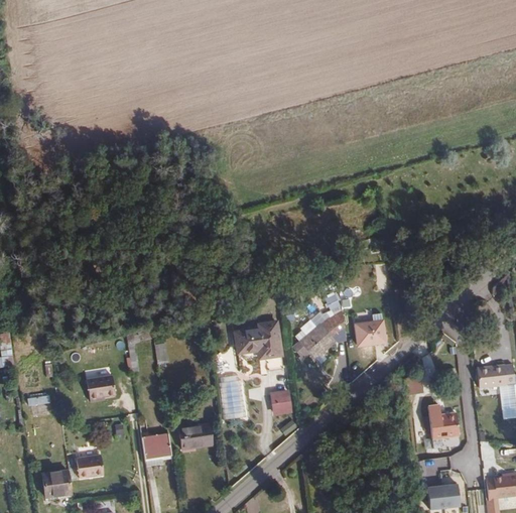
[(377,261),(378,277),(387,277),(386,260),(377,261)]
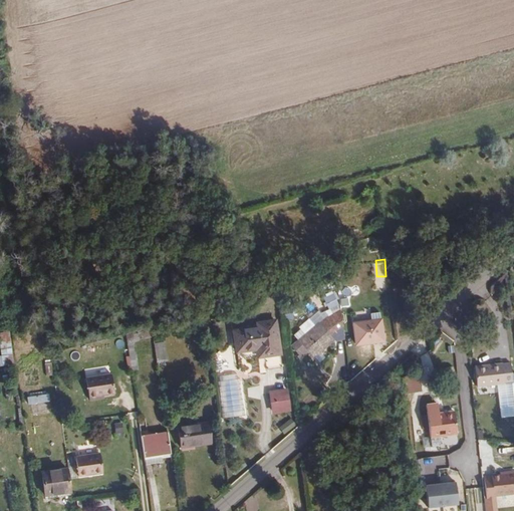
[(337,325),(335,306),(299,338),(293,344),(287,350),(296,361),(302,356),(308,362),(329,343),(325,337),(337,325)]
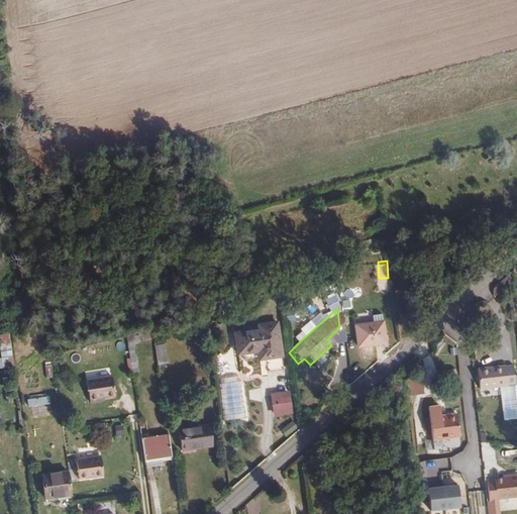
[(376,321),(385,320),(384,311),(375,313),(376,321)]
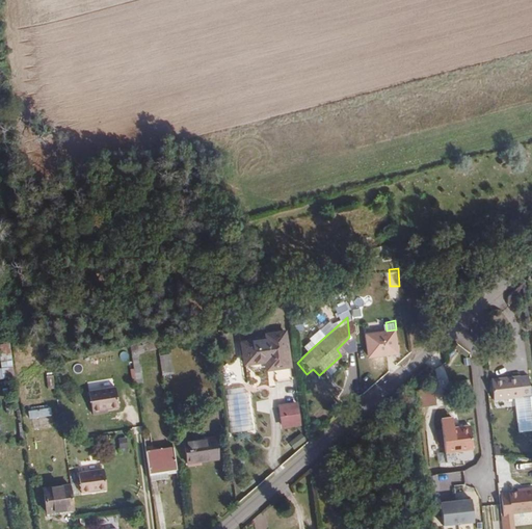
[(397,329),(396,329),(387,331),(368,333),(371,354),(400,351),(397,329)]
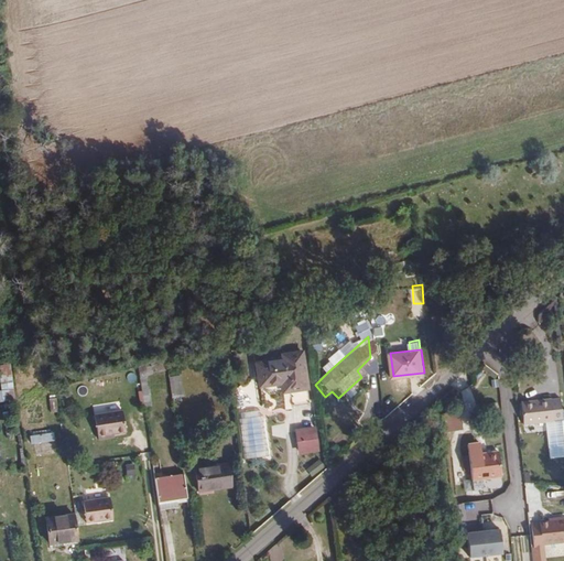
[(187,374),(183,352),(172,355),(174,367),(175,376),(187,374)]
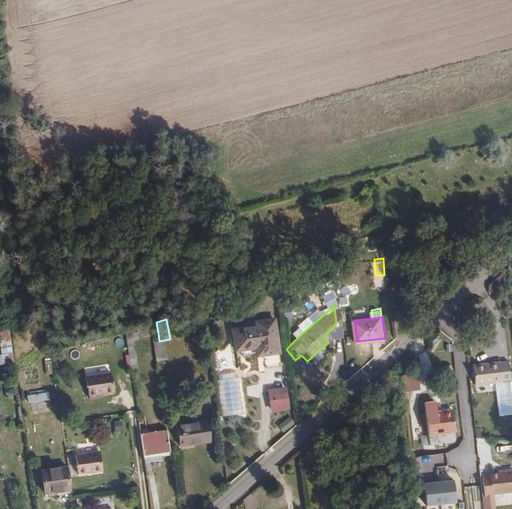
[(158,333),(156,322),(124,331),(130,369),(137,368),(135,350),(133,350),(132,340),(158,333)]
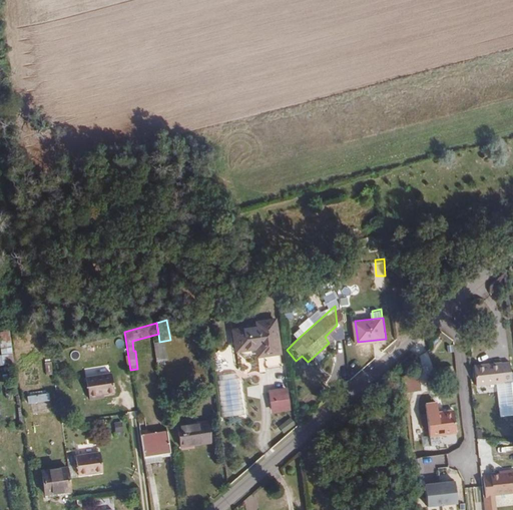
[(279,326),(249,330),(252,350),(259,350),(266,349),(267,358),(283,356),(279,326)]
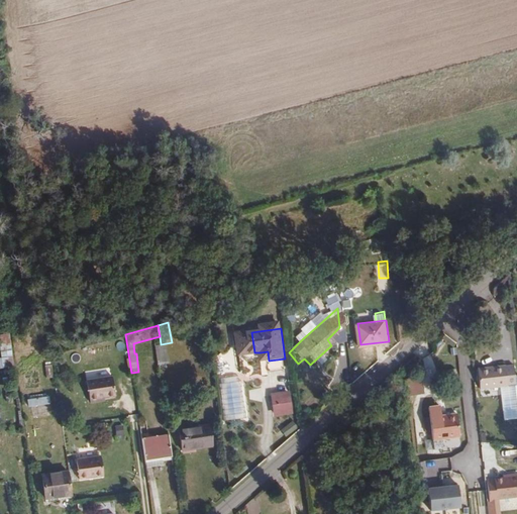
[(0,347),(2,365),(14,364),(10,329),(0,330),(0,347)]
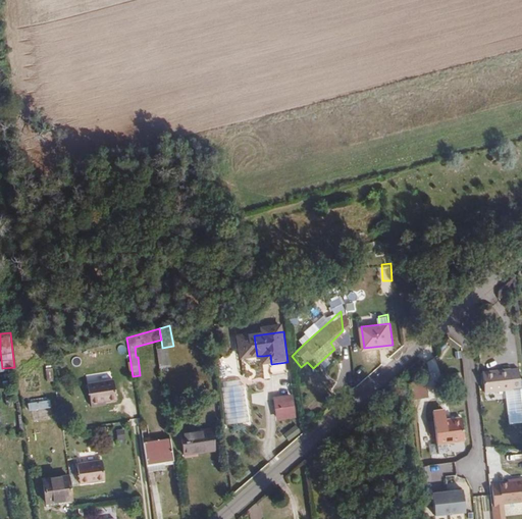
[(257,356),(254,335),(241,336),(243,358),(257,356)]
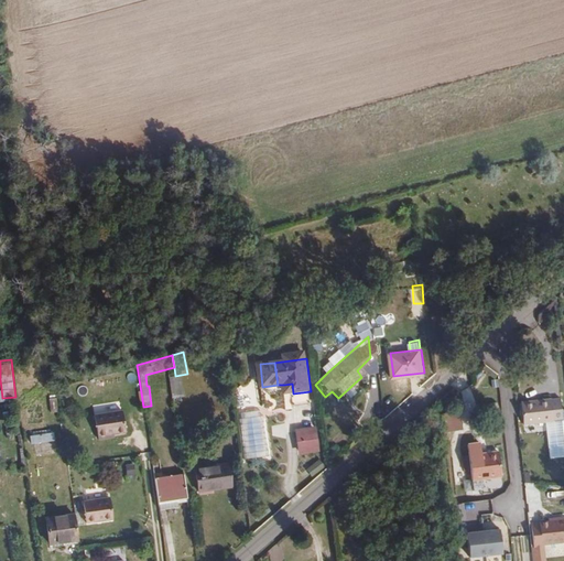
[(322,378),(328,371),(321,363),(314,370),(322,378)]
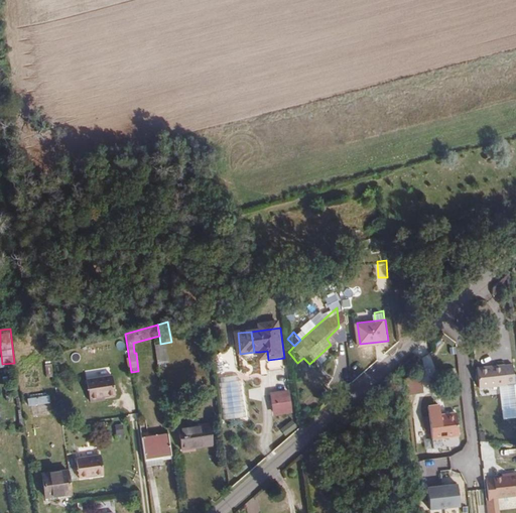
[(513,383),(510,363),(487,366),(489,386),(500,384),(513,383)]
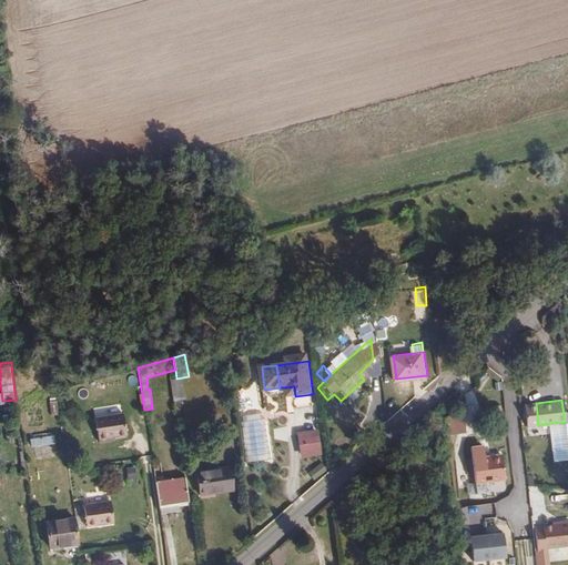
[(538,425),(536,403),(525,404),(527,426),(538,425)]
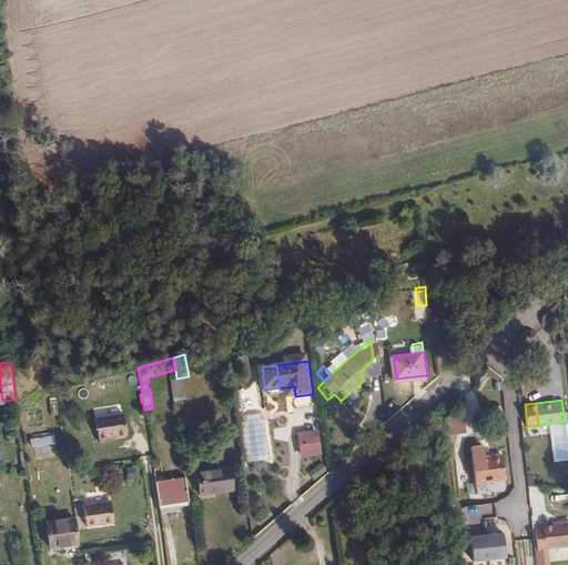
[(447,431),(466,429),(463,410),(444,412),(447,431)]
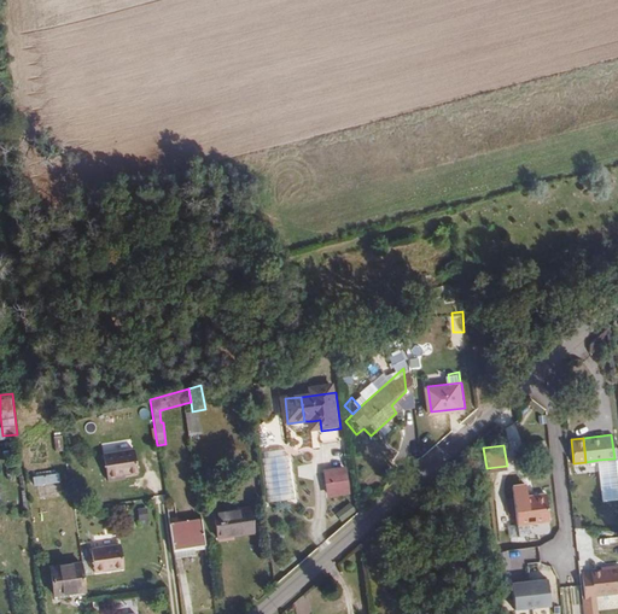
[(112,452),(116,480),(117,477),(124,475),(138,473),(134,449),(112,452)]
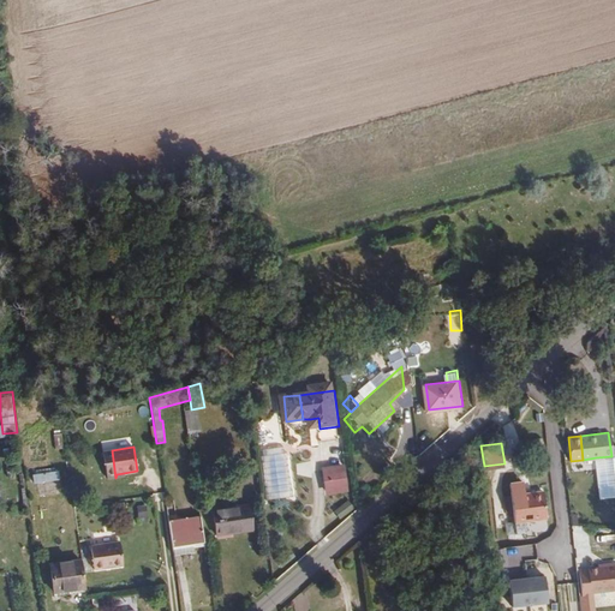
[(106,479),(115,478),(112,450),(102,451),(106,479)]
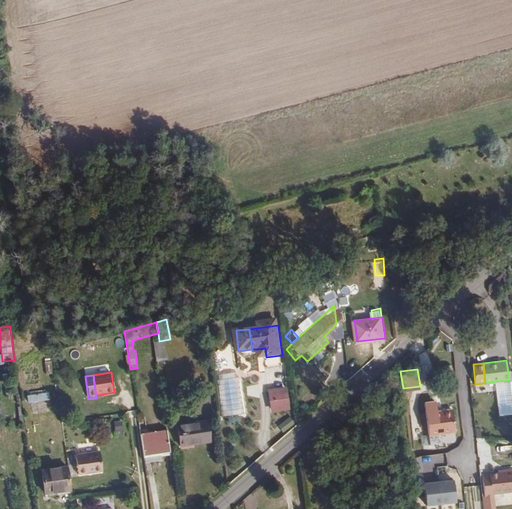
[(510,391),(509,380),(496,381),(500,415),(511,413),(511,412),(502,413),(499,393),(510,391)]
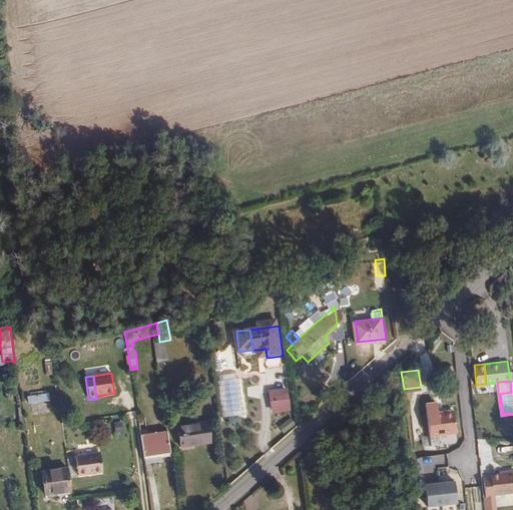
[(276,406),(293,403),(291,386),(274,388),(276,406)]
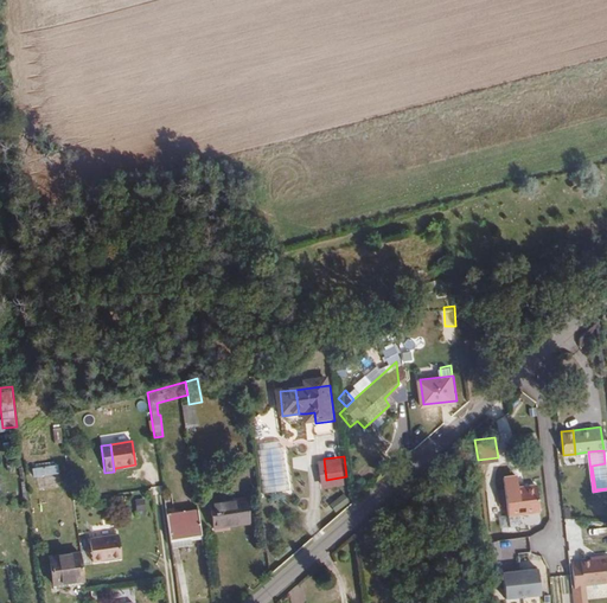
[(58,461),(33,463),(33,473),(59,470),(58,461)]
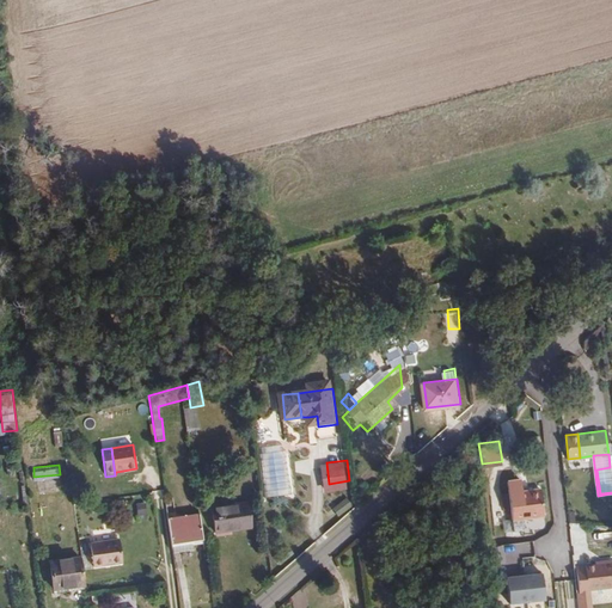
[(542,487),(509,493),(514,520),(545,515),(542,487)]
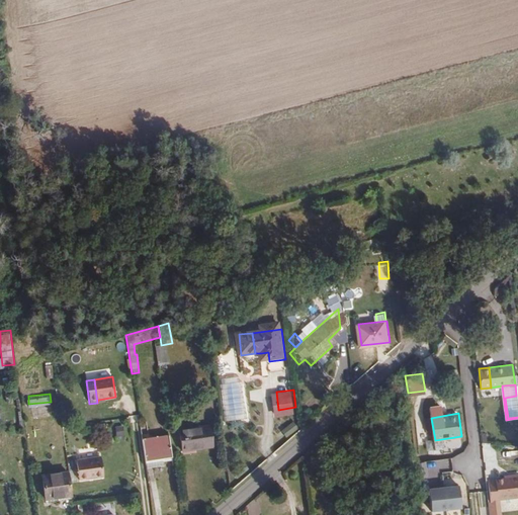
[(211,419),(180,424),(183,444),(214,440),(211,419)]
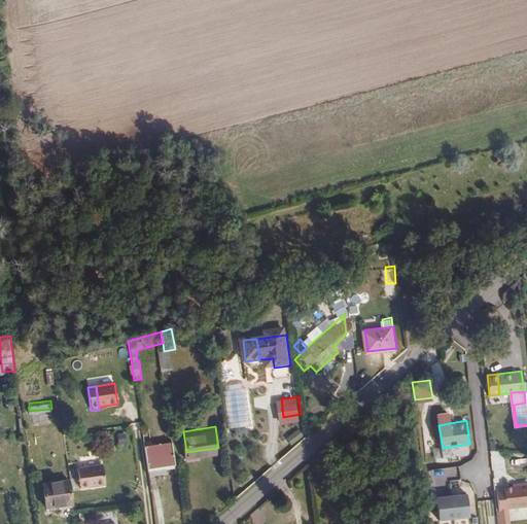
[(163,468),(180,465),(177,443),(143,447),(147,470),(163,468)]
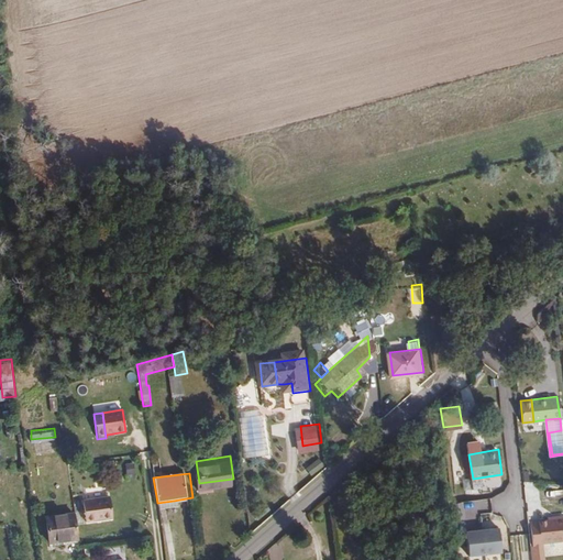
[(457,517),(470,516),(470,509),(487,508),(486,496),(457,497),(457,517)]
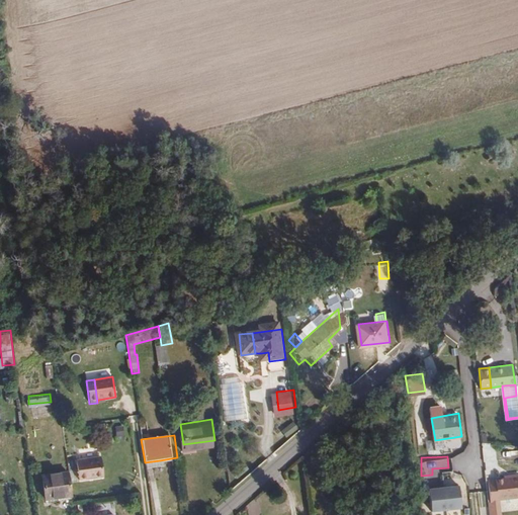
[(101,458),(76,460),(79,482),(104,479),(101,458)]
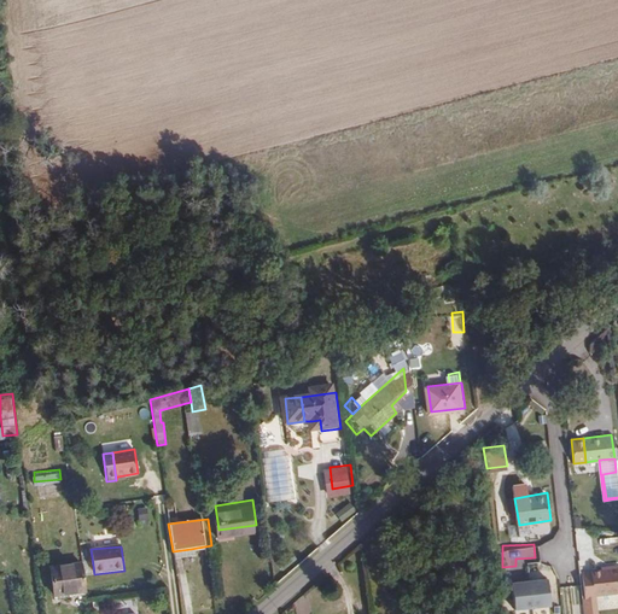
[(192,556),(192,551),(191,549),(173,551),(173,559),(192,556)]
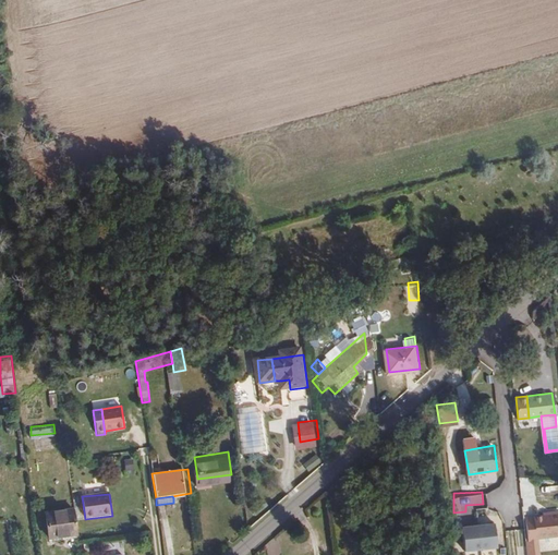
[(77,535),(74,510),(46,515),(50,540),(77,535)]
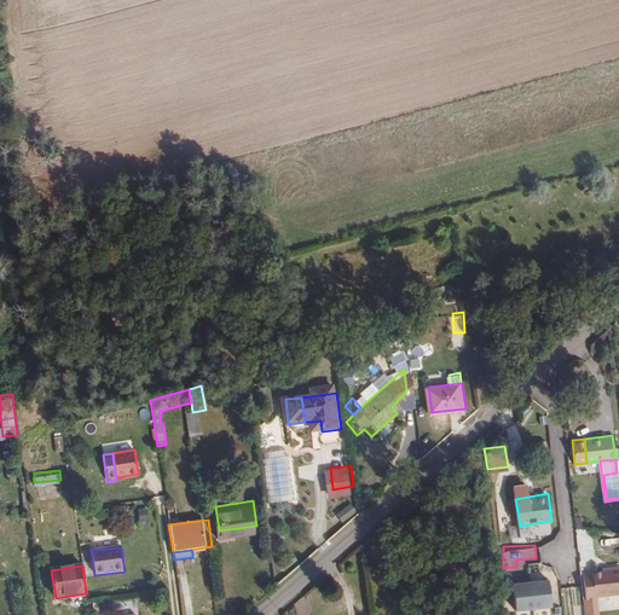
[(618,573),(618,568),(608,569),(608,573),(600,574),(580,576),(584,603),(593,602),(593,598),(618,595),(618,573)]
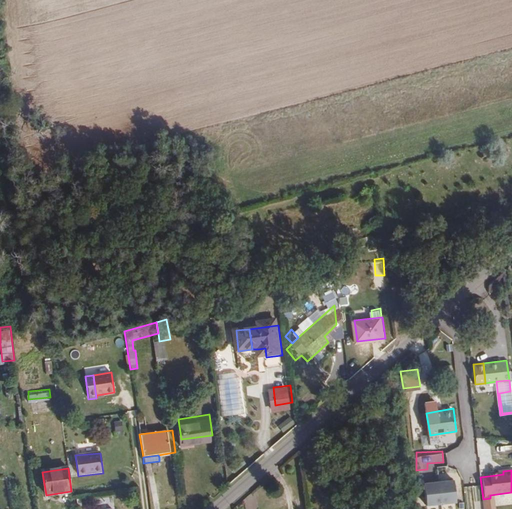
[(426,501),(456,500),(455,476),(425,477),(426,501)]
